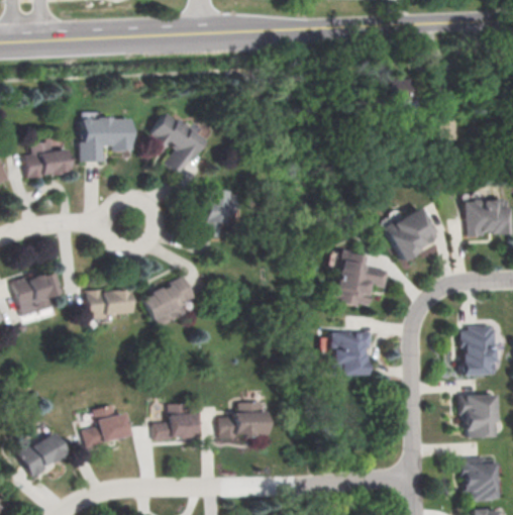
[(410,102),(410,80),(388,80),(388,102),(410,102)]
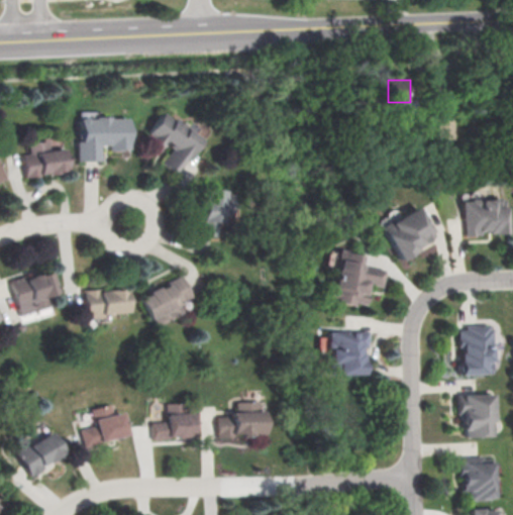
[(147,133),(162,144),(168,136),(177,143),(164,162),(177,173),(206,133),(177,111),(175,114),(166,108),(147,133)]
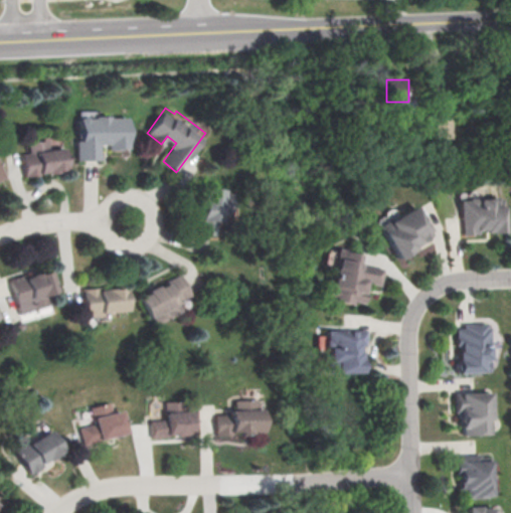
[(78,157),(100,157),(100,141),(110,141),(110,151),(130,151),(129,115),(80,116),(80,138),(78,138),(78,157)]
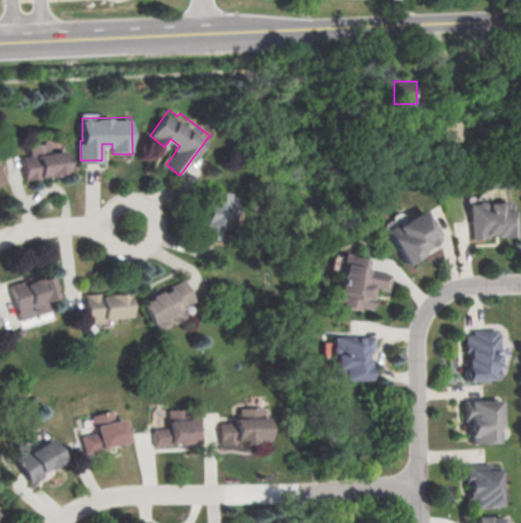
[(26,176),(70,167),(65,145),(51,148),(49,138),(28,143),(31,154),(22,156),(26,176)]
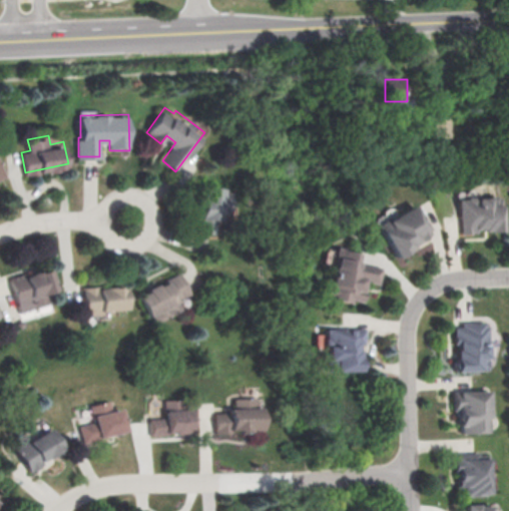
[(197,232),(218,233),(219,216),(224,216),(225,182),(202,181),(201,197),(203,197),(202,216),(198,216),(197,232)]
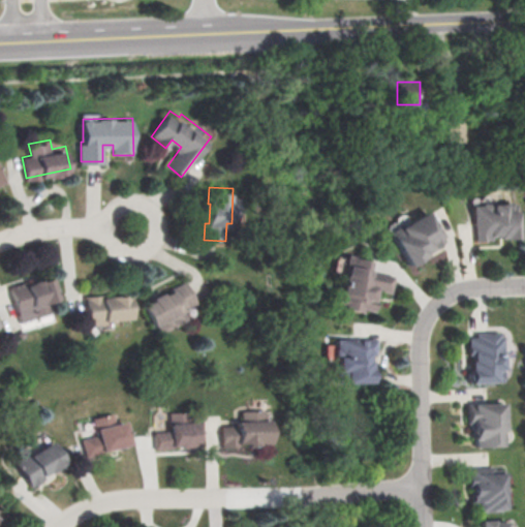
[(477,207),(508,206),(508,212),(521,212),(522,240),(500,241),(500,237),(494,237),(494,242),(479,242),(477,207)]
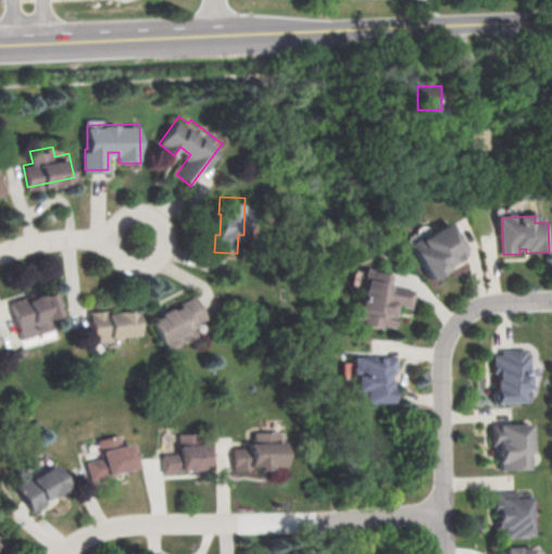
[(412,246),(453,223),(472,255),(430,278),(412,246)]
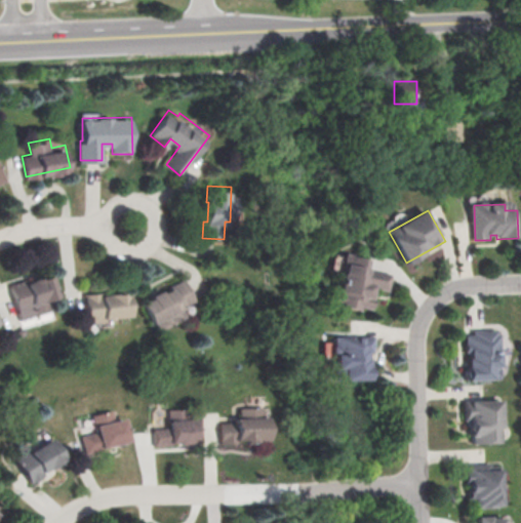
[(335,306),(361,312),(362,308),(371,310),(375,290),(389,293),(393,276),(365,269),(367,260),(348,255),(335,306)]
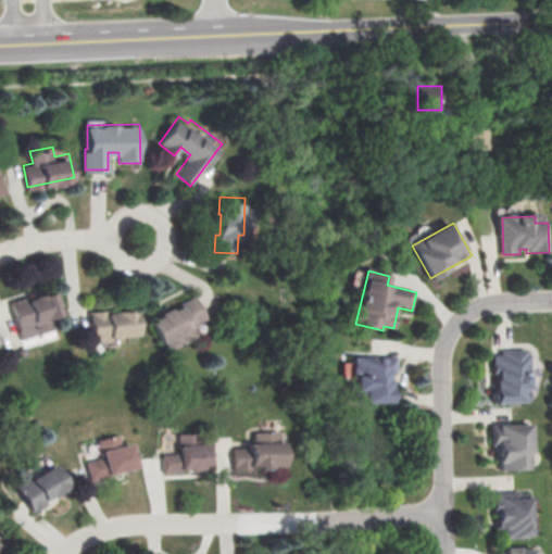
[(27,350),(61,338),(55,320),(63,317),(54,291),(33,299),(32,296),(12,302),(27,350)]
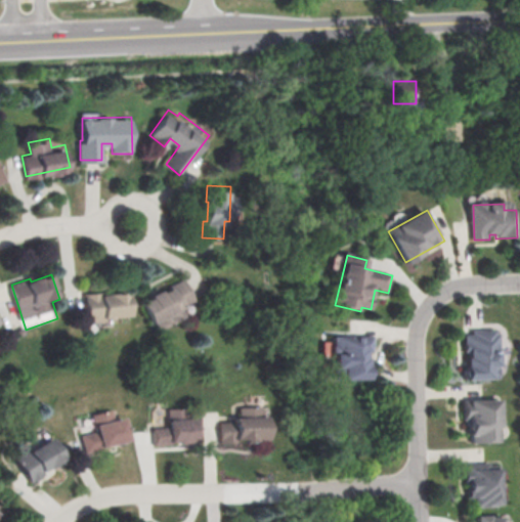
[(144,304),(153,322),(167,316),(171,325),(187,317),(183,309),(195,304),(184,280),(170,287),(171,290),(163,294),(162,291),(150,296),(153,300),(144,304)]
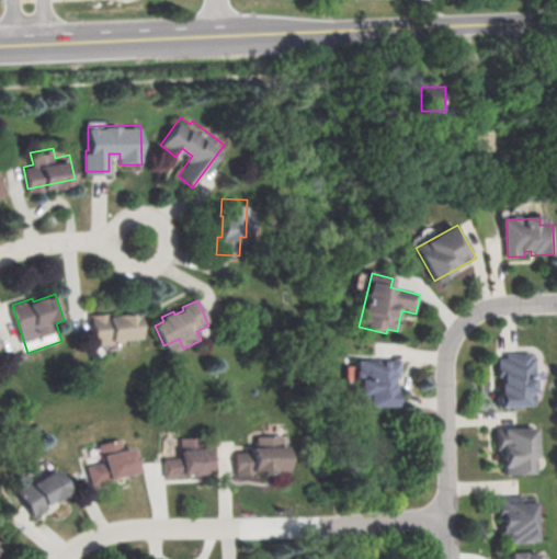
[(95,346),(112,344),(112,341),(138,338),(135,314),(111,316),(111,314),(92,316),(95,346)]
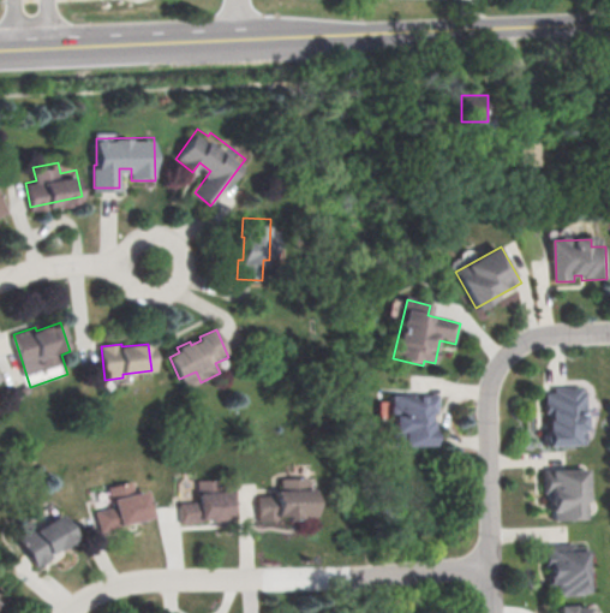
[(549,446),(590,445),(588,392),(584,392),(584,387),(556,388),(556,393),(548,394),(548,415),(552,415),(552,422),(549,422),(549,446)]
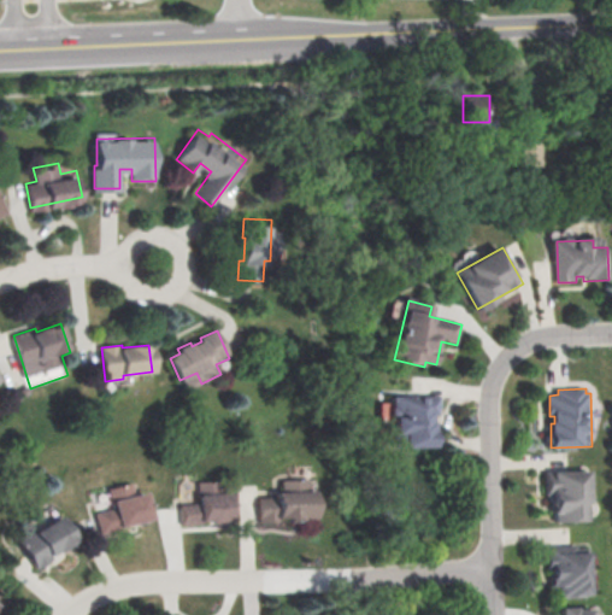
[(393,447),(435,447),(435,416),(440,416),(440,397),(393,397),(393,447)]
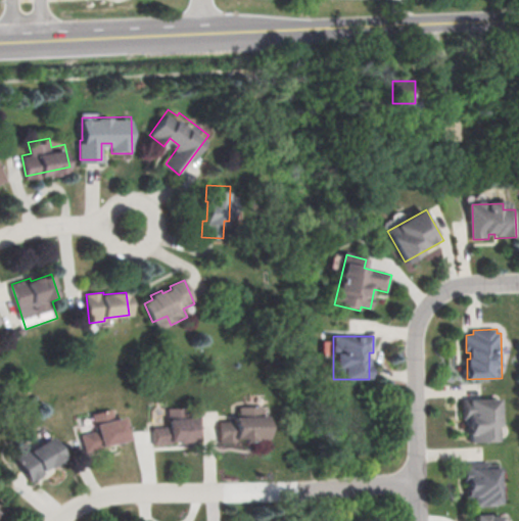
[(475,442),(505,442),(505,399),(467,399),(467,421),(473,421),(473,437),(475,437),(475,442)]
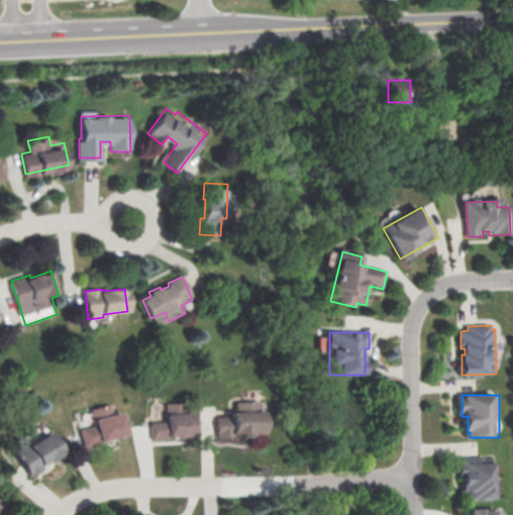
[(221,437),(266,434),(265,411),(262,411),(261,402),(237,403),(238,413),(232,413),(232,418),(220,419),(221,437)]
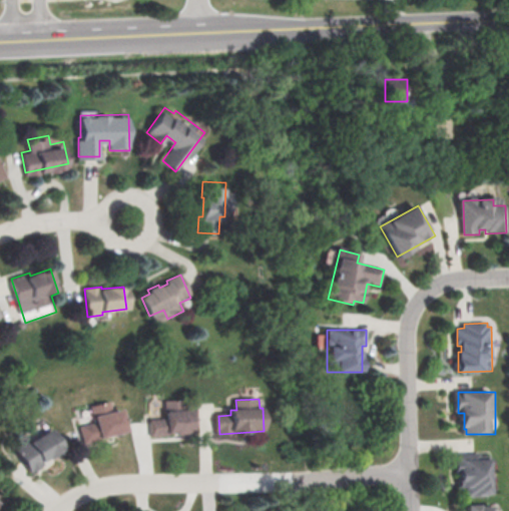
[(155,437),(197,436),(196,411),(185,411),(185,401),(168,402),(169,419),(154,420),(155,437)]
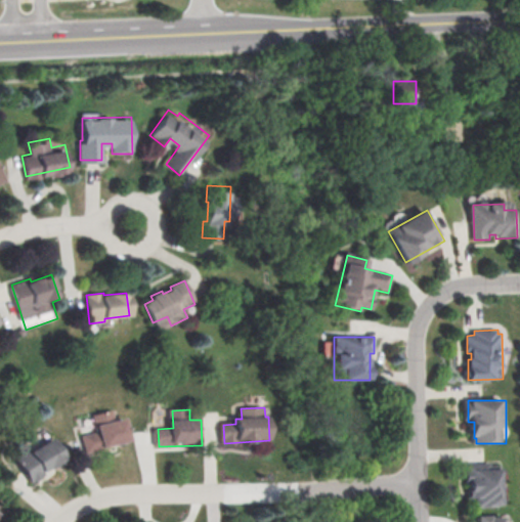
[(85,437),(101,434),(97,417),(125,410),(132,442),(88,452),(85,437)]
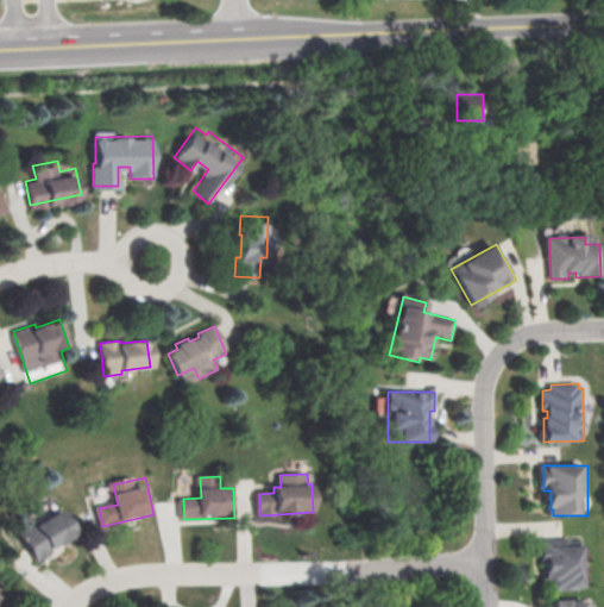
[(23,536),(63,509),(77,533),(52,549),(56,554),(41,563),(23,536)]
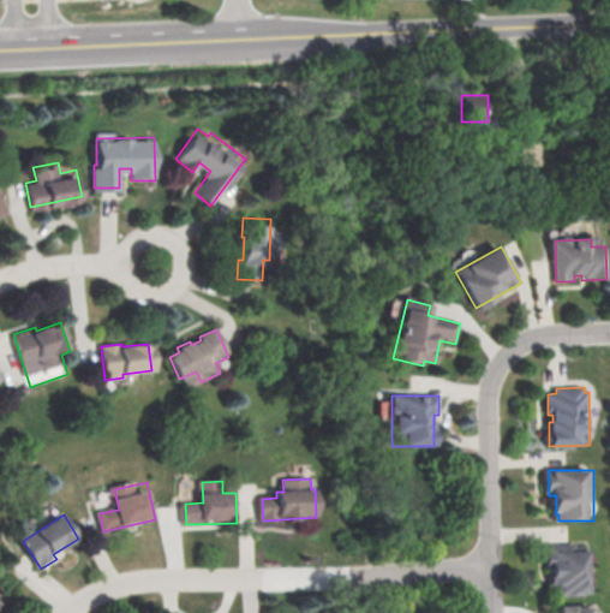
[(550,545),(594,546),(594,595),(561,595),(561,585),(554,585),(555,569),(550,569),(550,545)]
